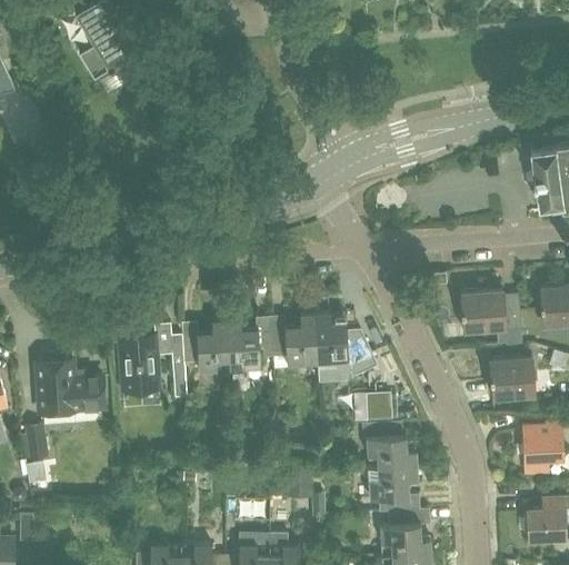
[(97,0),(76,13),(95,46),(79,55),(95,79),(109,70),(111,73),(116,70),(115,68),(140,52),(115,8),(119,5),(116,0),(97,0)]
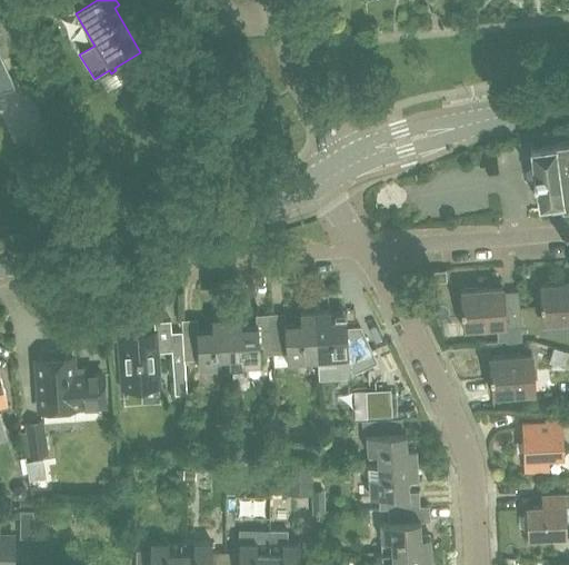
[(0,91),(15,88),(0,58),(0,47),(2,47),(0,38),(0,91)]
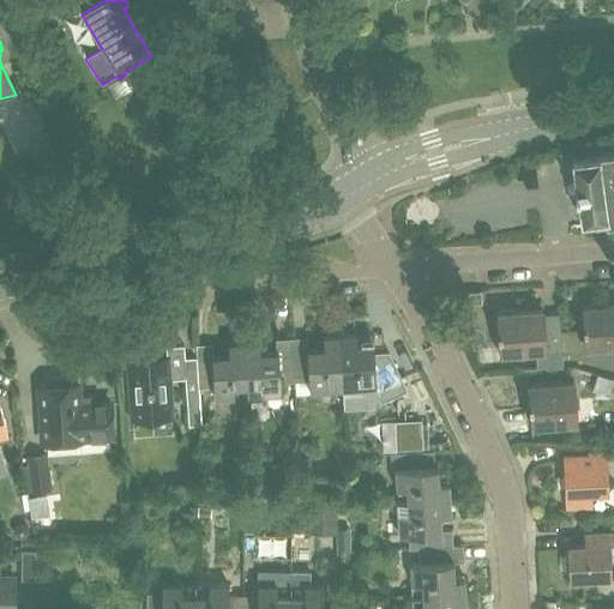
[(581,225),(608,221),(608,227),(613,225),(613,156),(597,160),(597,161),(573,164),(581,225)]
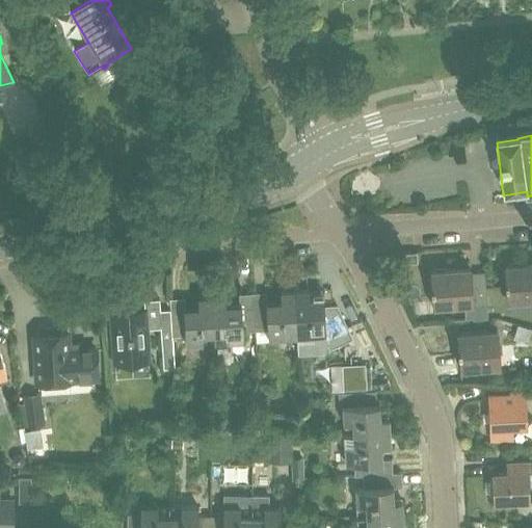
[(508,307),(531,305),(531,268),(505,270),(508,307)]
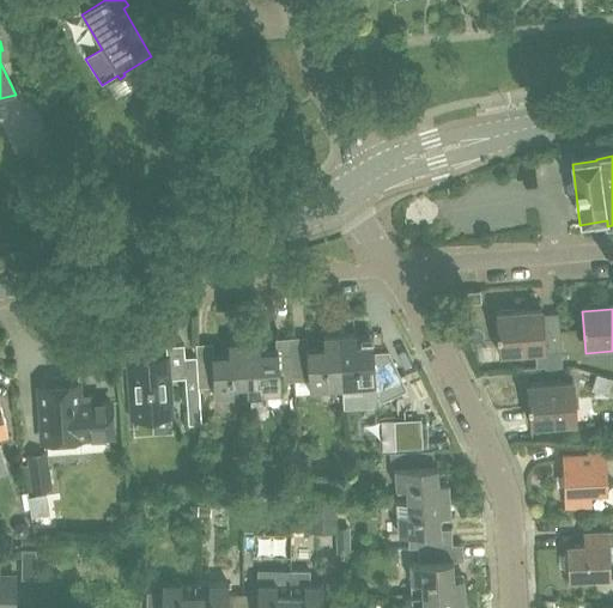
[(499,359),(544,356),(545,374),(562,372),(559,333),(542,334),(541,314),(496,317),(499,359)]
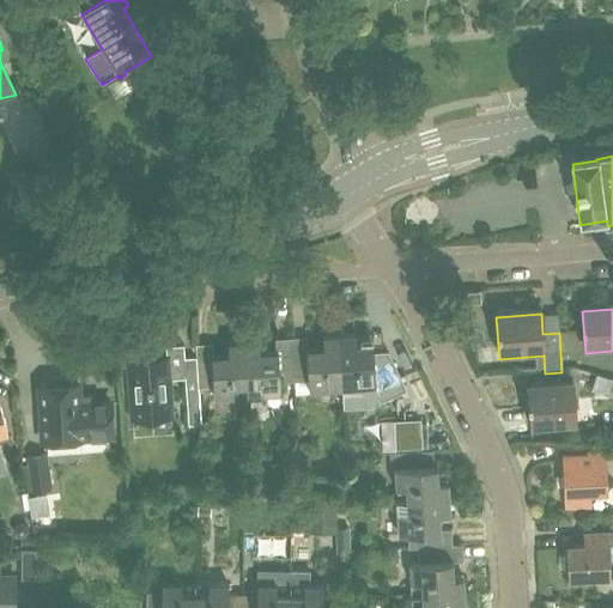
[(356,393),(374,391),(375,409),(406,395),(388,358),(374,358),(372,348),(356,350),(354,339),(339,340),(343,383),(356,383),(356,393)]
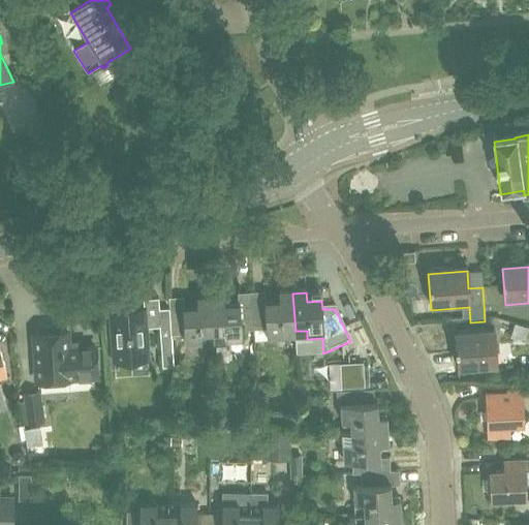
[(254,333),(267,332),(267,342),(284,341),(296,340),(296,331),(292,294),(279,295),(279,303),(266,304),(265,295),(251,296),(254,333)]
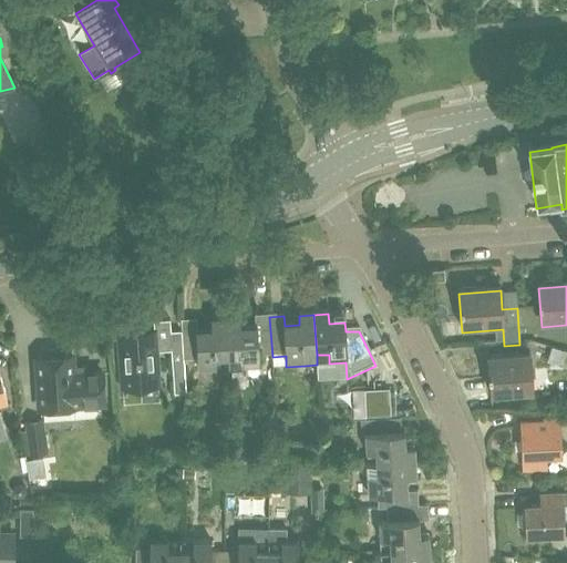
[(259,358),(272,357),(269,317),(255,318),(256,328),(241,329),(240,319),(225,320),(227,361),(228,361),(228,370),(259,368),(259,358)]
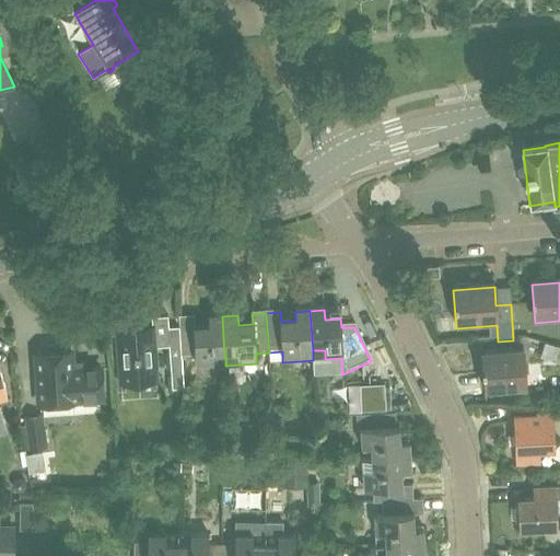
[(209,326),(195,327),(194,319),(179,320),(182,357),(182,359),(183,359),(196,358),(196,368),(214,367),(213,357),(224,357),(222,316),(209,317),(209,326)]
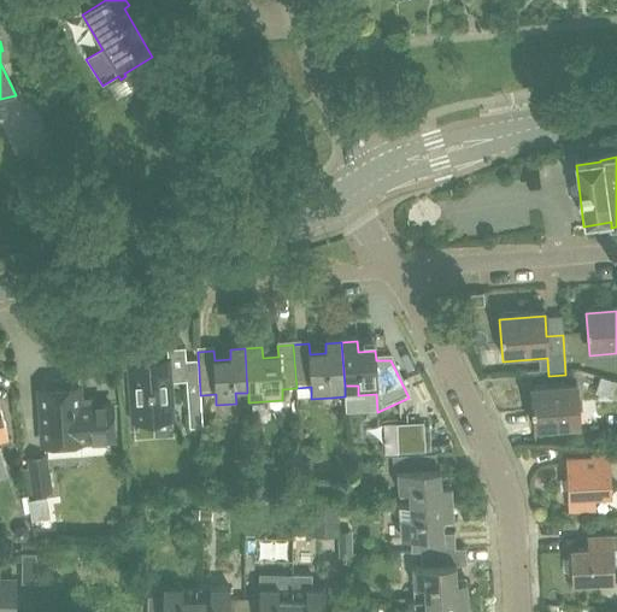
[(129,372),(133,427),(174,424),(171,387),(188,386),(186,352),(169,353),(169,370),(129,372)]
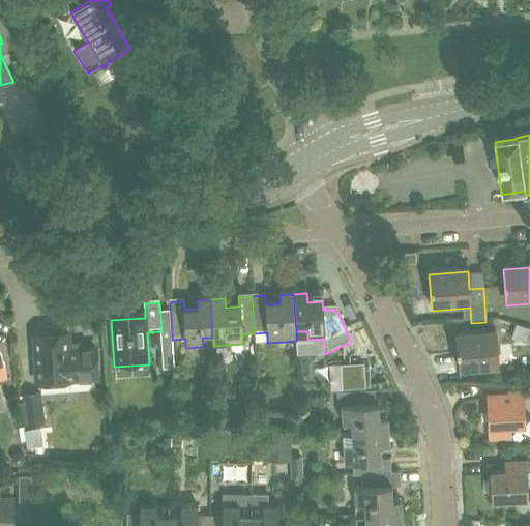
[(502,339),(529,347),(529,331),(506,324),(502,339)]
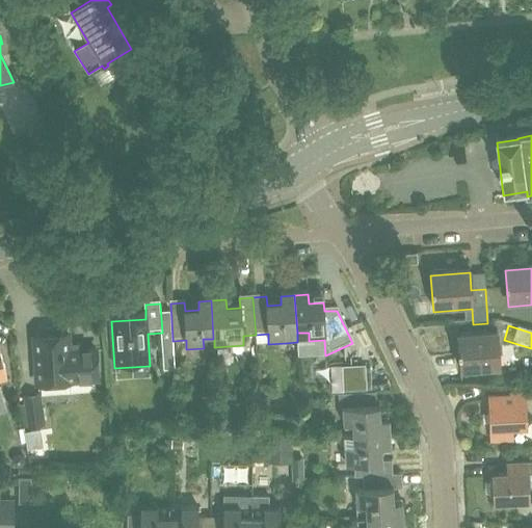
[(500,371),(498,335),(458,338),(461,374),(500,371)]
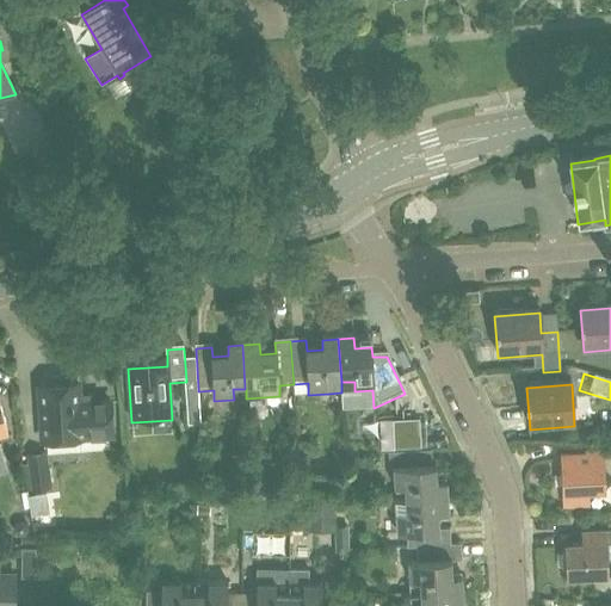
[(41,391),(43,444),(111,439),(110,406),(92,407),(92,402),(80,402),(79,389),(41,391)]
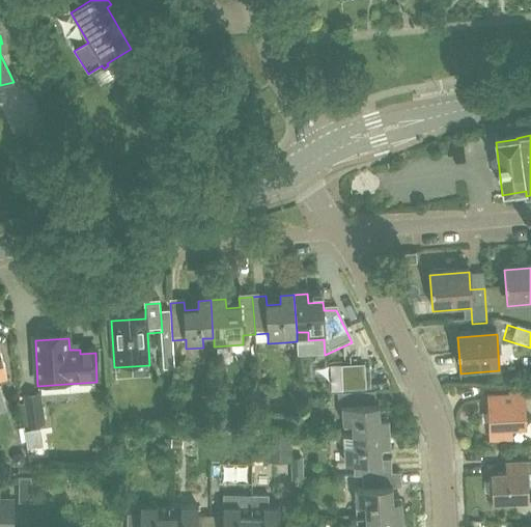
[(175,372),(173,340),(172,340),(172,338),(161,339),(164,373),(175,372)]
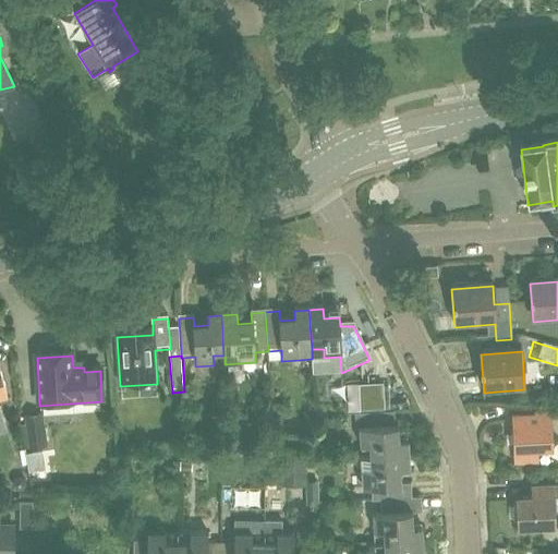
[(358,386),(360,412),(385,412),(383,386),(358,386)]
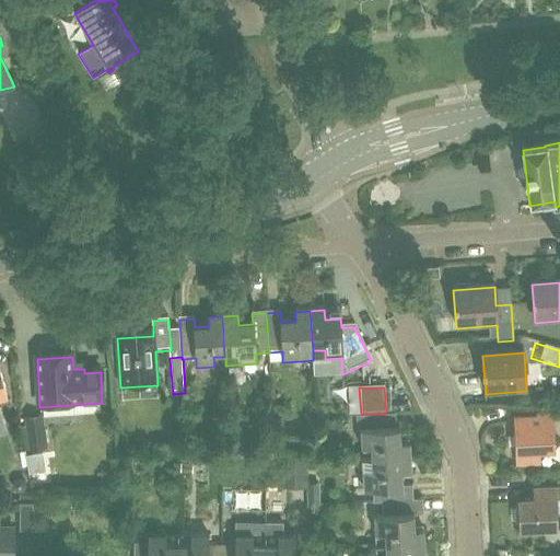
[(371,450),(371,462),(411,460),(410,446),(401,447),(400,430),(397,431),(396,417),(356,419),(358,432),(361,432),(361,451),(371,450)]
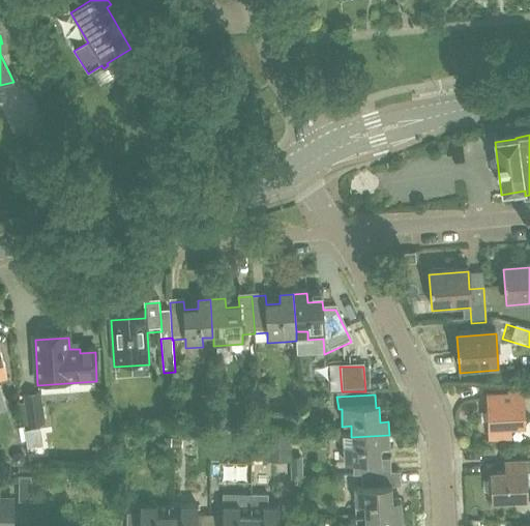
[(45,427),(40,397),(24,399),(28,430),(45,427)]
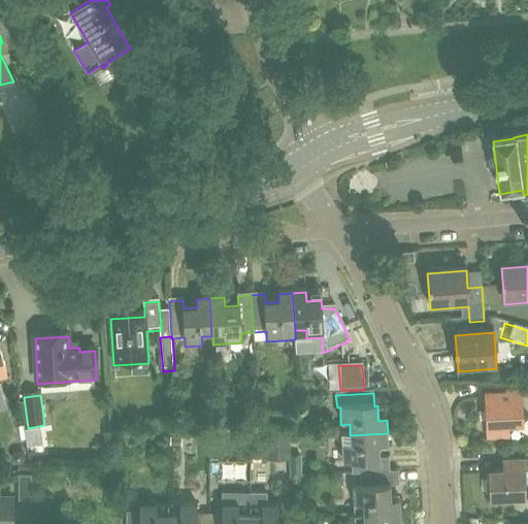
[(487,428),(490,428),(491,440),(505,439),(504,427),(523,426),(521,395),(486,397),(487,428)]
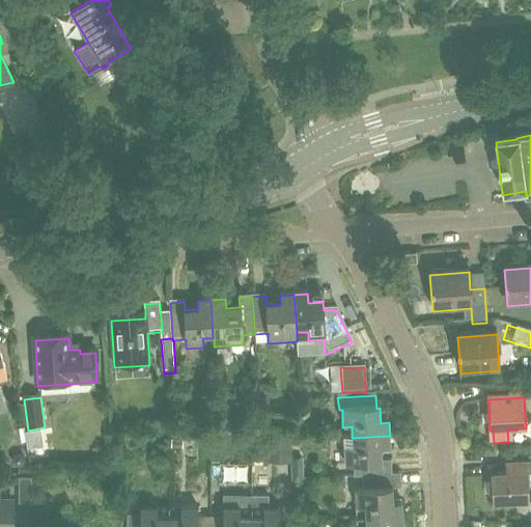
[(270,399),(259,400),(261,418),(270,417),(270,399)]
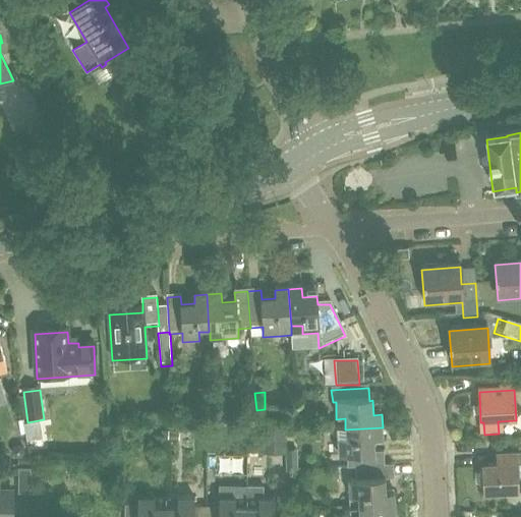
[(245,410),(256,410),(254,393),(244,393),(245,410)]
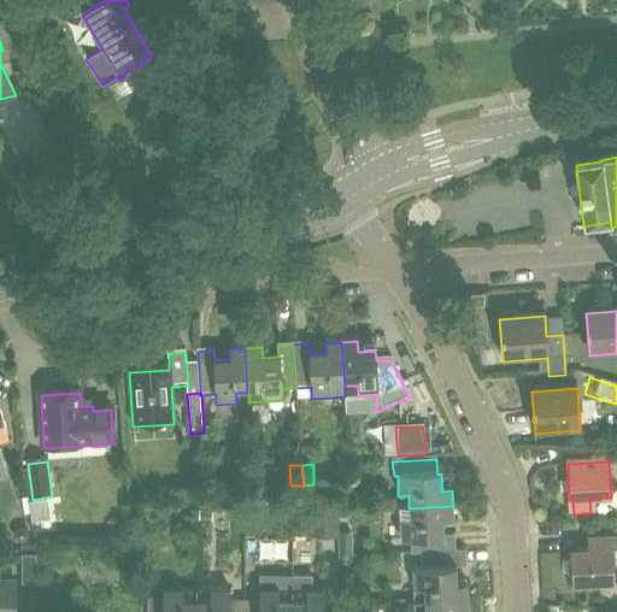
[(312,500),(312,540),(338,540),(338,500),(312,500)]
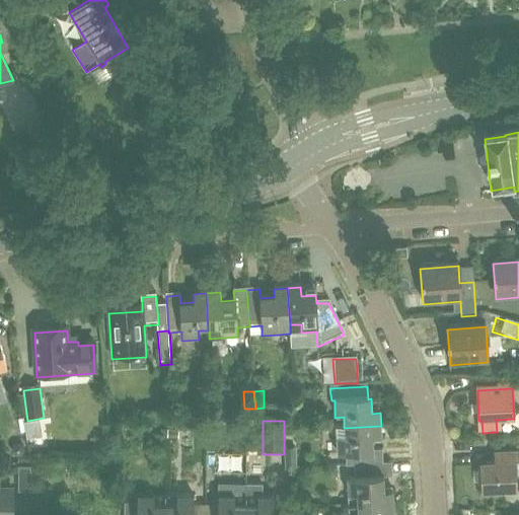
[(337,456),(346,456),(347,468),(383,466),(383,453),(374,453),(373,440),(382,440),(381,426),(344,428),(345,439),(336,440),(337,456)]
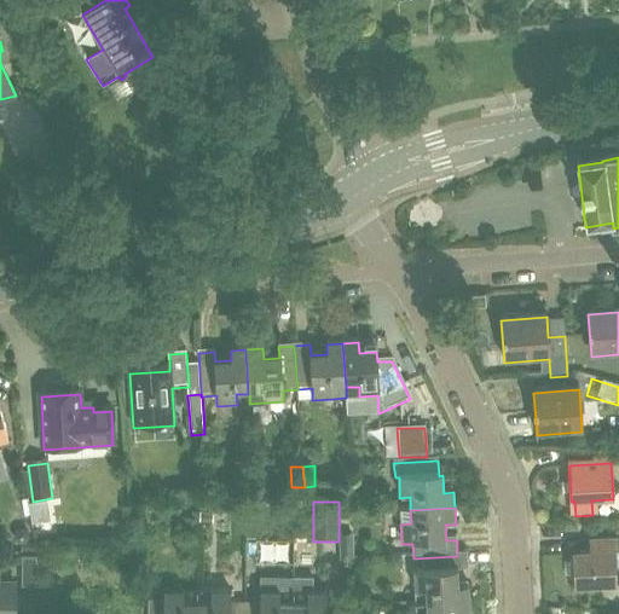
[(212,527),(213,515),(200,515),(200,526),(212,527)]
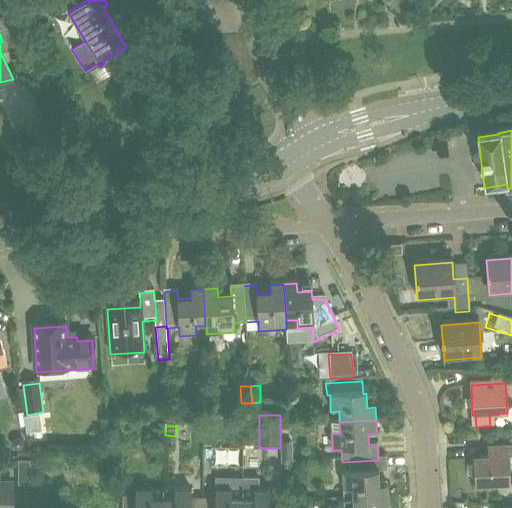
[(280,445),(280,463),(292,463),(291,444),(280,445)]
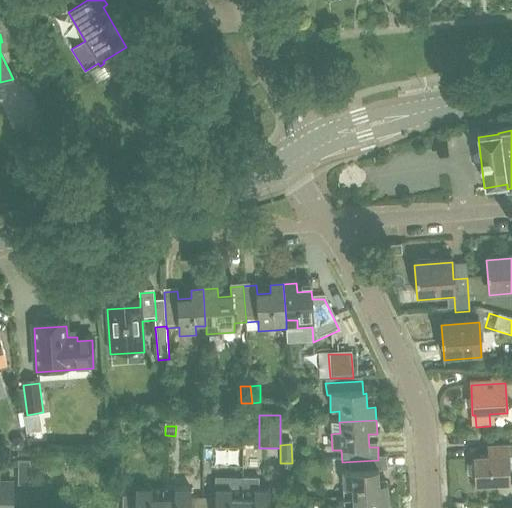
[(511,447),(507,448),(488,449),(489,459),(474,460),(474,466),(471,466),(471,479),(475,479),(475,488),(509,486),(509,472),(511,472),(511,447)]
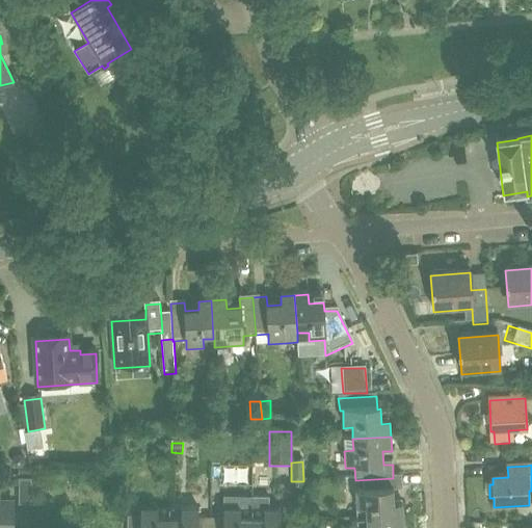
[(355,482),(364,482),(365,493),(355,493),(356,510),(366,509),(366,521),(404,520),(403,505),(395,506),(394,492),(402,492),(402,477),(393,478),(355,480),(355,482)]
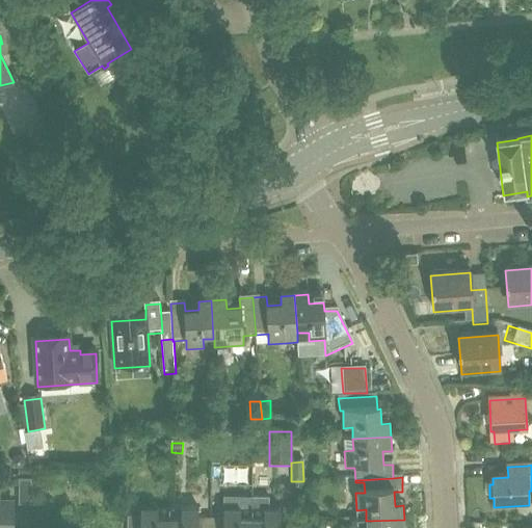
[(33,506),(30,481),(18,481),(18,506),(33,506)]
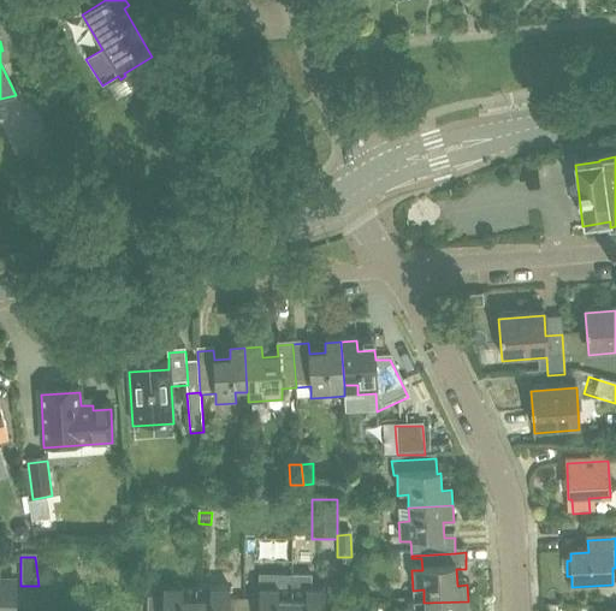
[(324,610),(325,592),(312,592),(312,579),(292,579),(292,603),(291,603),(290,610),(324,610)]
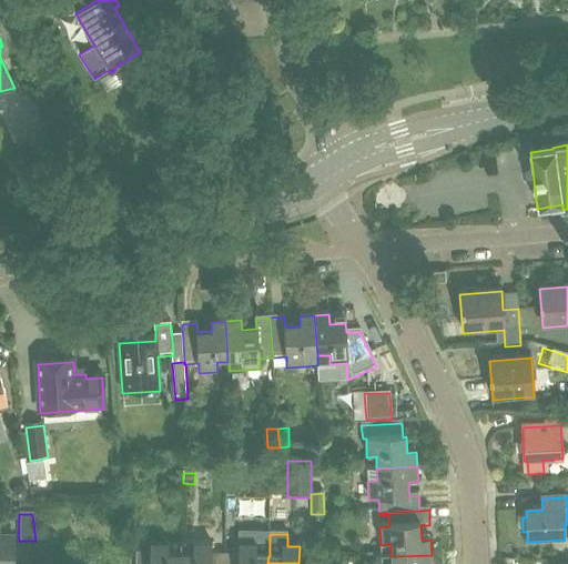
[(12,563),(13,540),(0,540),(0,563),(12,563)]
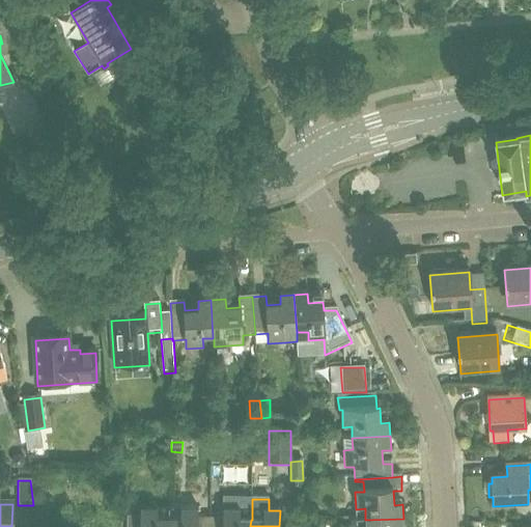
[(140,509),(140,518),(127,518),(127,526),(168,526),(168,518),(158,518),(158,509),(140,509)]
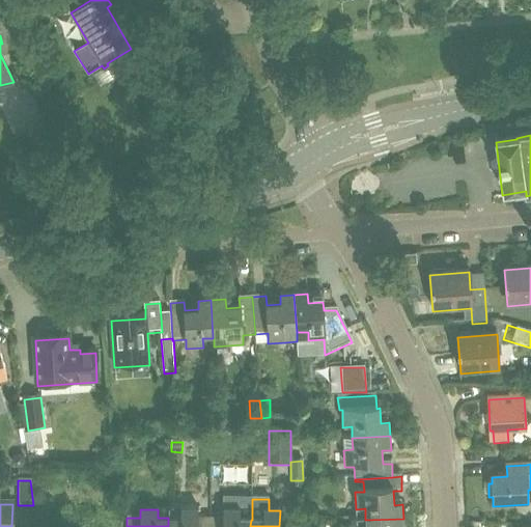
[(210,526),(210,519),(197,519),(197,509),(180,509),(180,518),(168,518),(168,526),(210,526)]
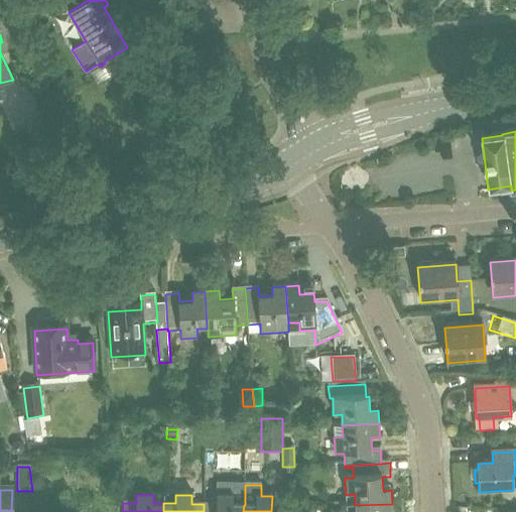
[(243,511),(244,505),(233,505),(233,496),(217,496),(217,504),(204,504),(204,511),(243,511)]
